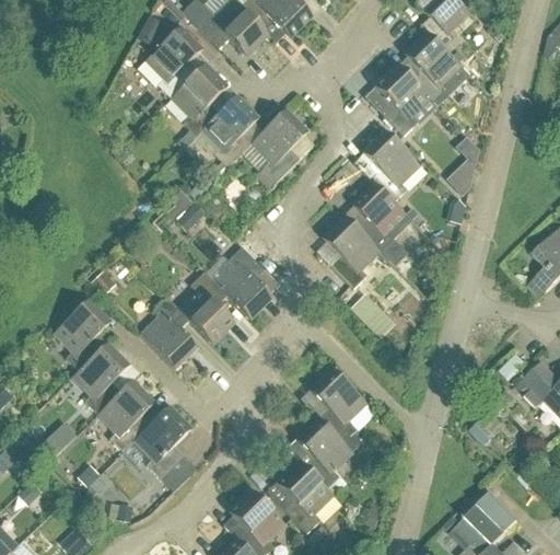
[(194,0),(183,11),(218,47),(219,46),(228,37),(245,56),(268,33),(263,27),(261,29),(238,4),(238,3),(236,0),(232,0),(216,15),(200,0),(194,0)]
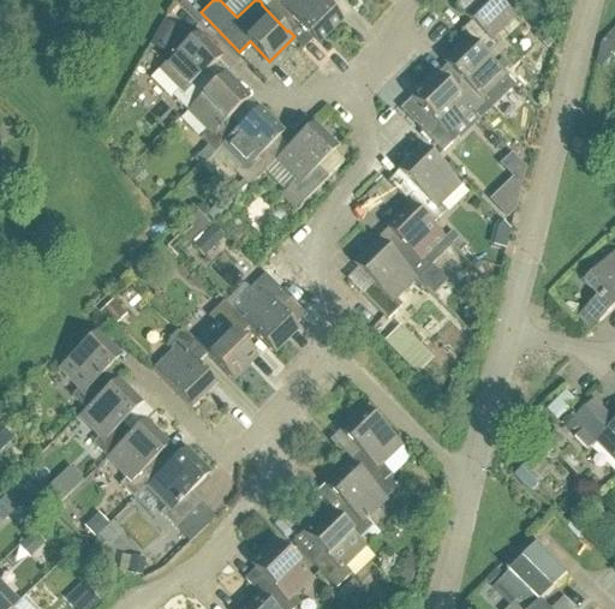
[(287,31),(288,30),(298,22),(312,36),(338,11),(326,0),(266,0),(262,4),(262,5),(287,31)]
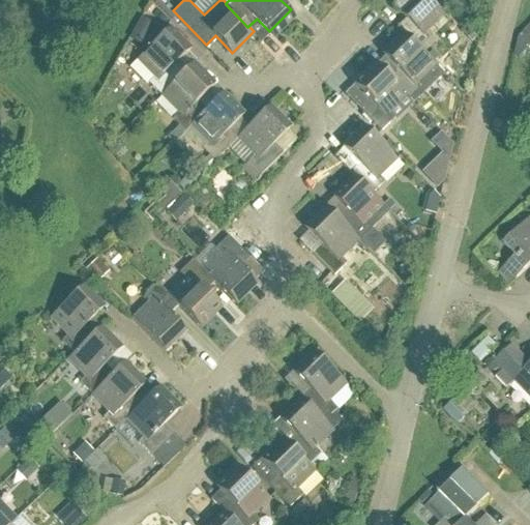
[(418,45),(419,44),(432,32),(427,26),(443,9),(434,0),(395,0),(393,2),(406,16),(396,24),(407,35),(408,33),(418,45)]
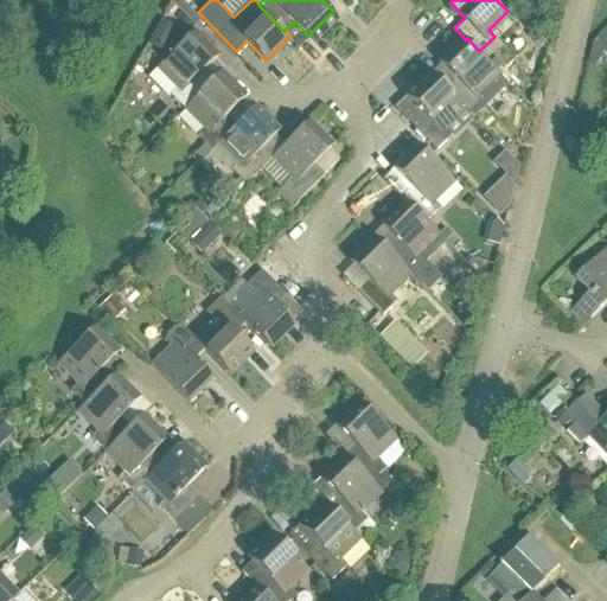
[(160,17),(147,39),(164,49),(177,25),(160,17)]
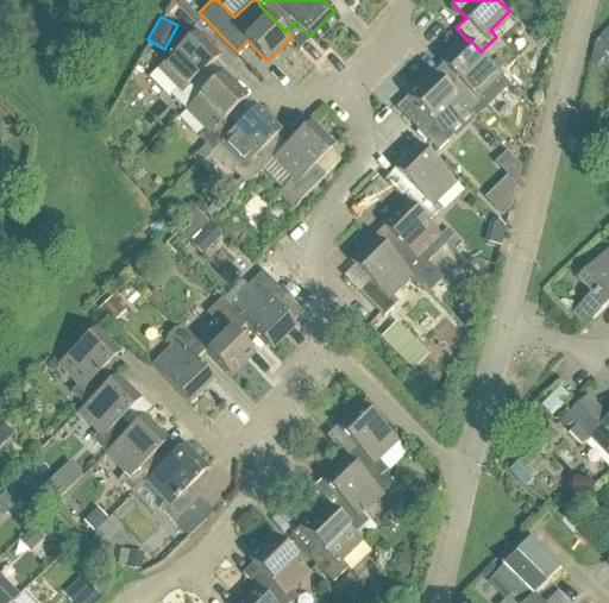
[(608,24),(596,36),(591,60),(595,64),(608,50),(608,24)]
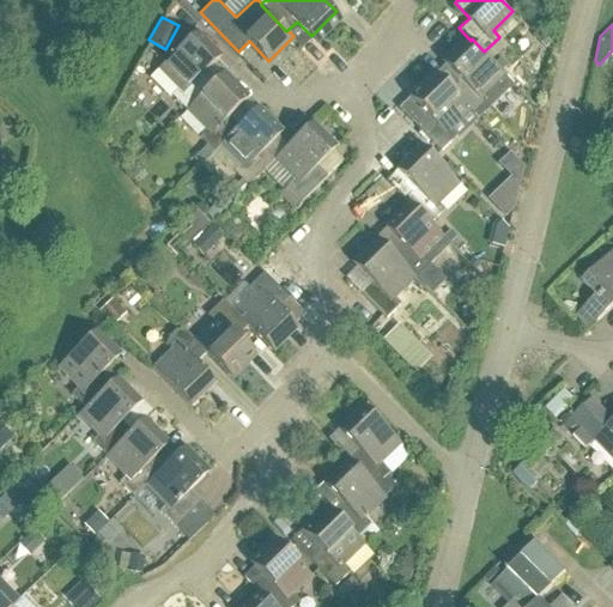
[(187,104),(188,105),(213,82),(212,80),(202,71),(223,52),(198,26),(158,65),(178,85),(173,91),(187,104)]
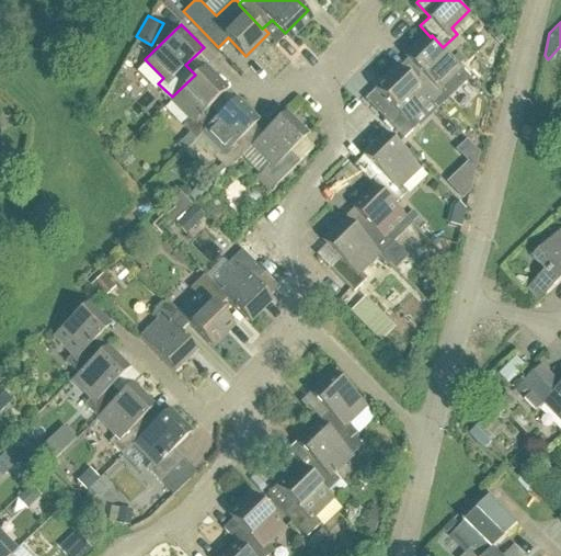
[(500,42),(504,37),(492,24),(488,29),(500,42)]
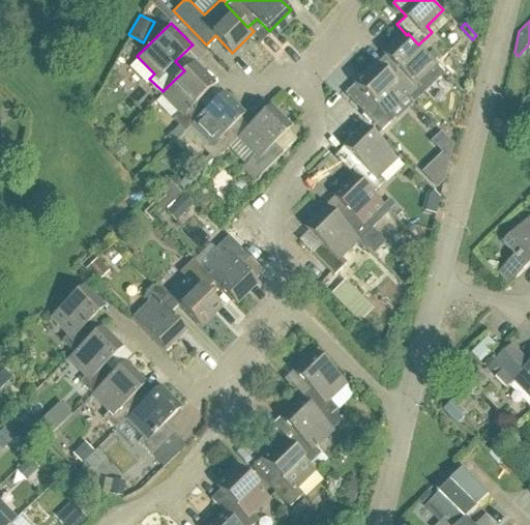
[(399,67),(391,75),(390,76),(407,91),(406,92),(411,98),(442,67),(419,44),(418,45),(408,33),(407,35),(386,55),(399,67)]
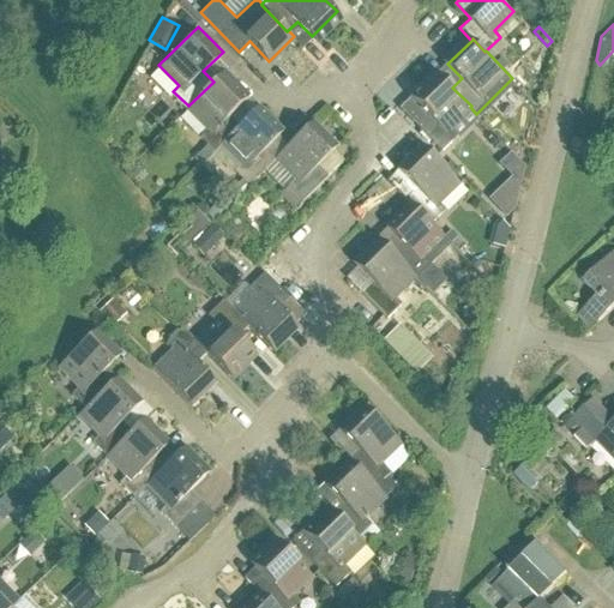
[(240,122),(239,121),(229,112),(245,97),(221,72),(212,80),(214,82),(188,106),(208,126),(200,132),(209,140),(216,148),(222,142),(222,140),(240,122)]
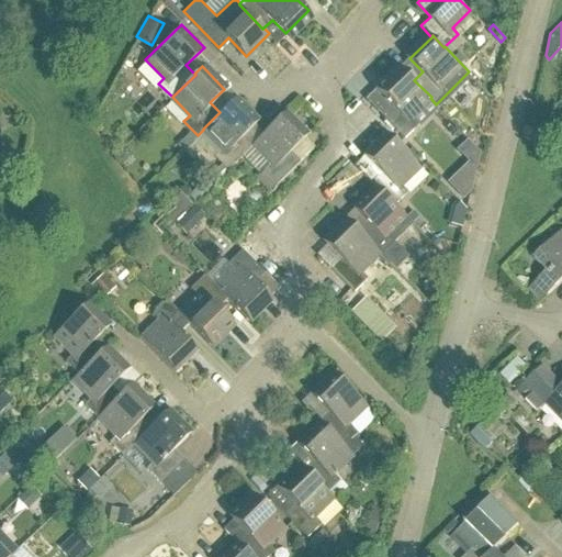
[(401,66),(377,89),(390,103),(381,112),(404,135),(413,126),(417,122),(412,115),(430,98),(431,97),(414,80),(415,79),(401,66)]
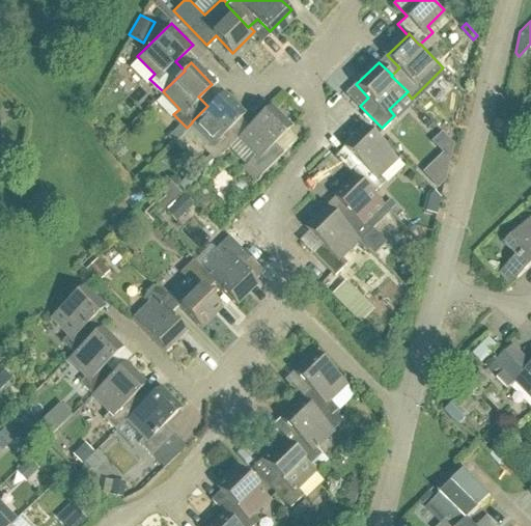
[(239,136),(236,135),(235,135),(228,128),(242,114),(220,92),(206,105),(207,106),(192,121),(192,122),(208,138),(202,144),(216,158),(228,145),(239,136)]
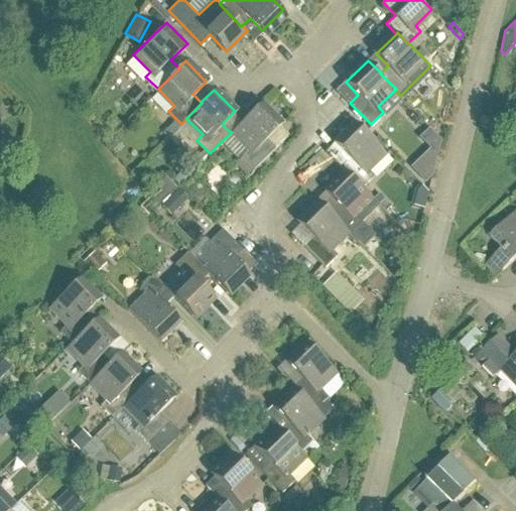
[(232,132),(222,141),(237,156),(241,152),(253,165),(275,145),(267,136),(279,125),(278,124),(258,104),(249,113),(248,113),(230,131),(232,132)]
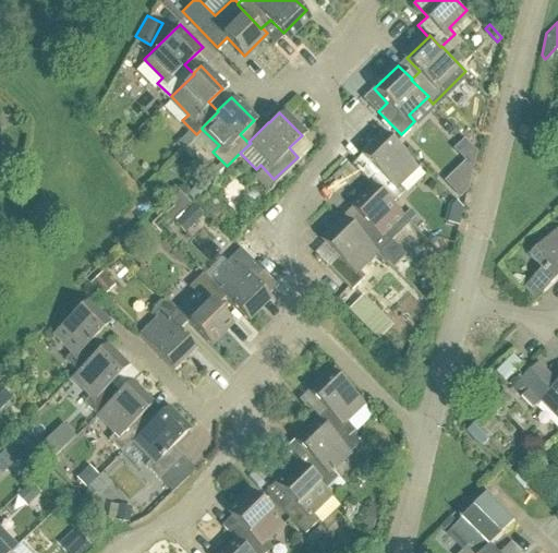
[(190,128),(177,141),(183,147),(196,134),(190,128)]
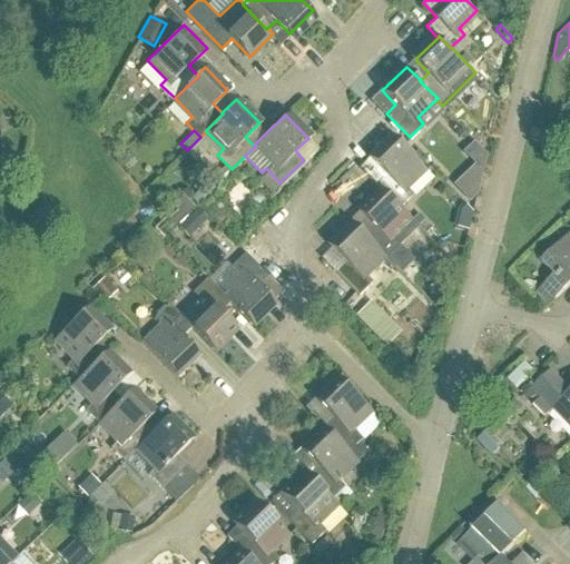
[(381,187),(400,206),(401,204),(413,191),(408,186),(426,167),(392,131),(369,155),(385,172),(375,181),(381,187)]
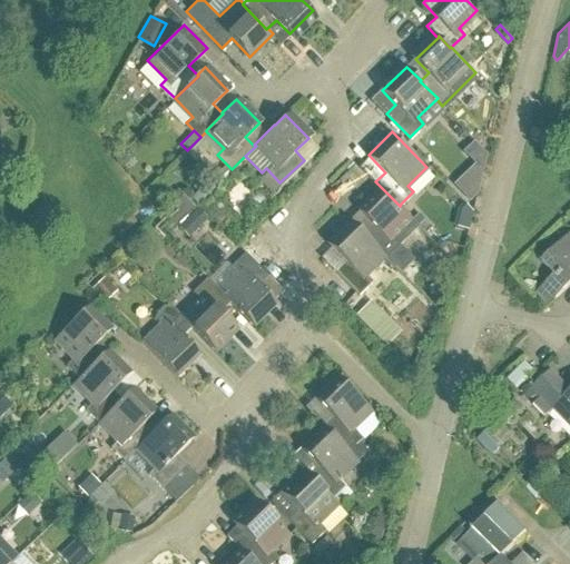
[(0,142),(0,170),(13,157),(10,152),(0,142)]
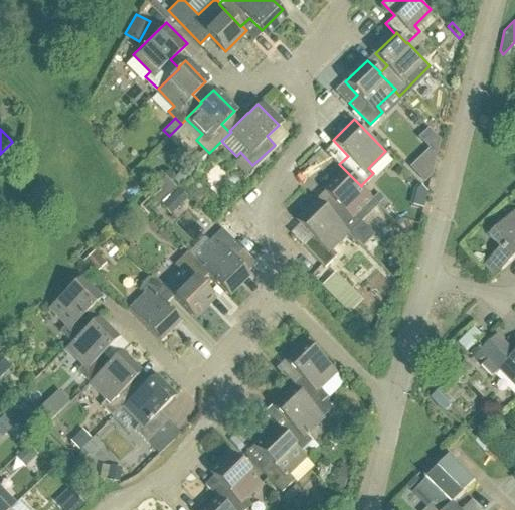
[(423,178),(430,172),(433,161),(421,151),(409,163),(423,178)]
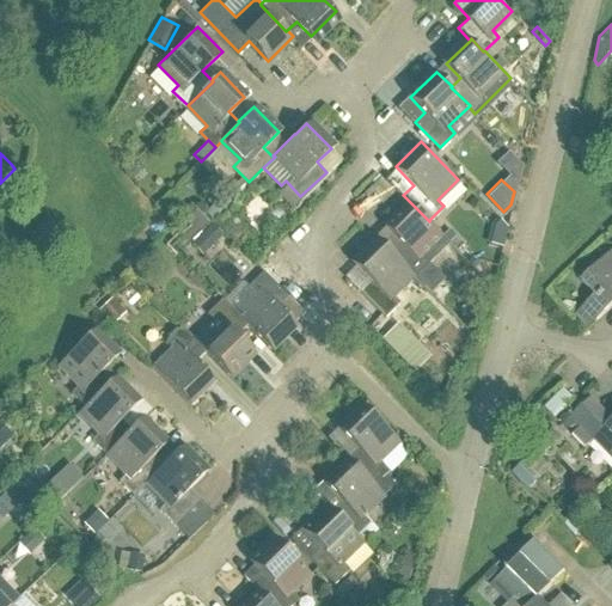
[(193,200),(170,220),(188,238),(209,218),(193,200)]
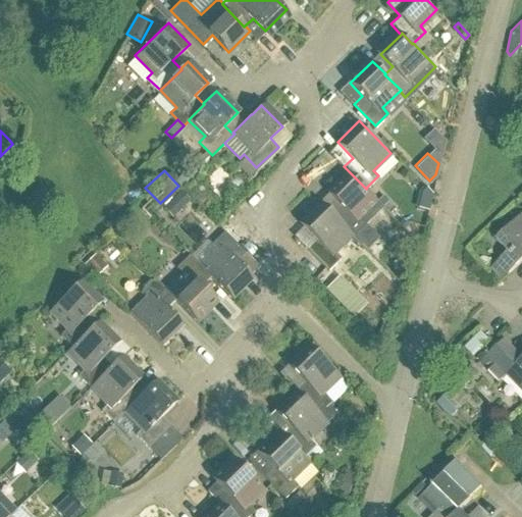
[(341,204),(332,212),(331,212),(353,234),(383,204),(367,187),(366,189),(349,171),(327,191),(341,204)]
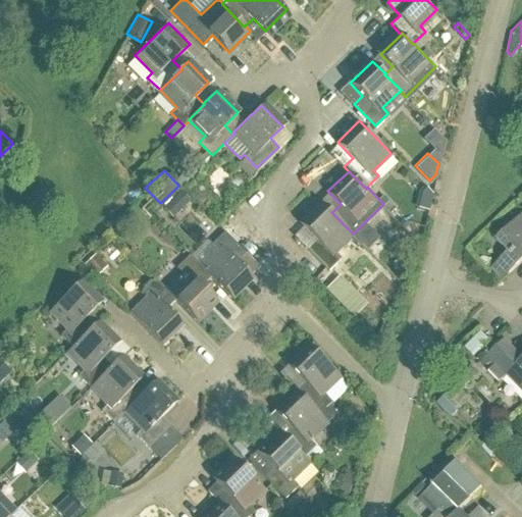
[(181,188),(172,196),(181,206),(191,198),(181,188)]
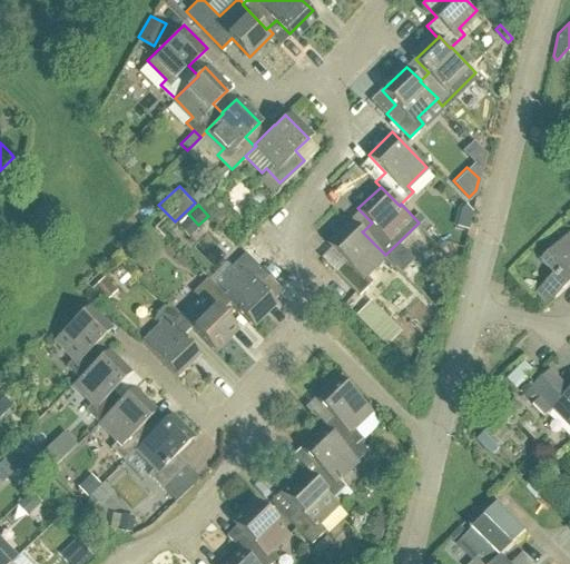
[(418,209),(411,215),(413,217),(418,221),(423,216),(418,209)]
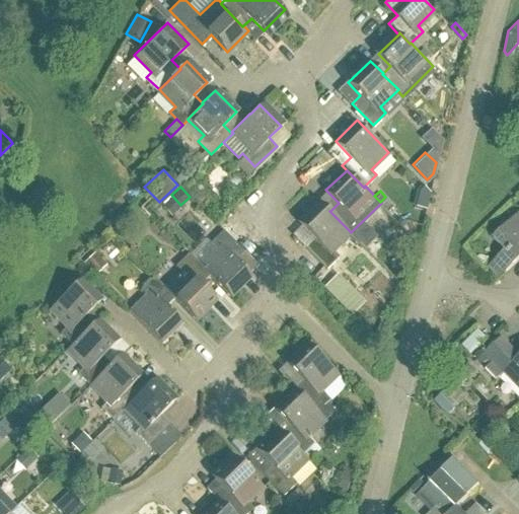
[(329,211),(330,211),(322,203),(301,224),(314,236),(305,244),(326,266),(339,253),(335,249),(351,232),(329,211)]
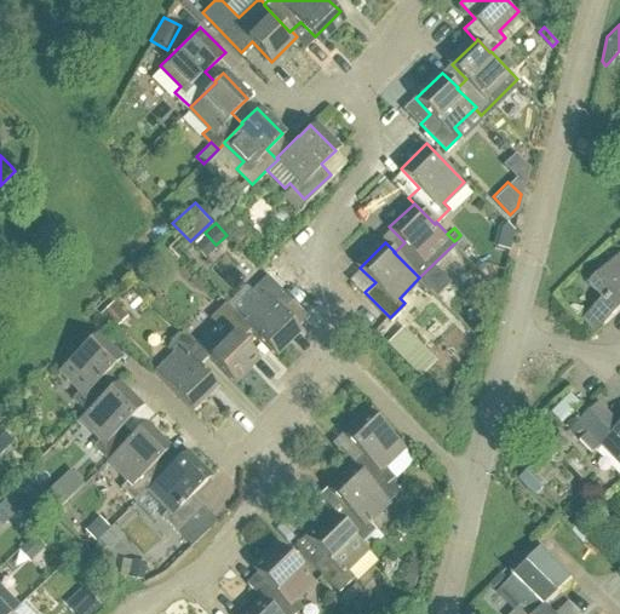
[(619,251),(590,280),(604,294),(584,314),(598,328),(619,305),(619,251)]
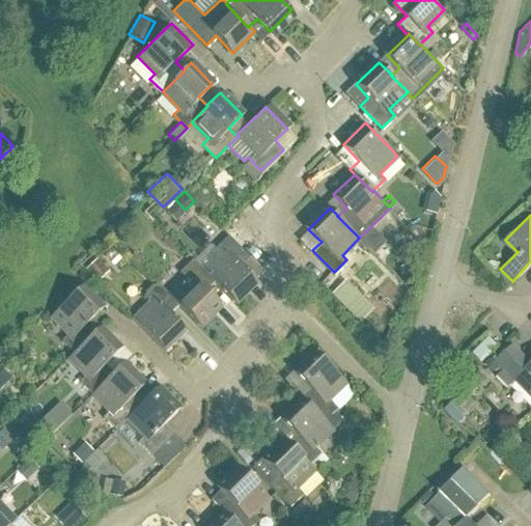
[(214,278),(214,279),(231,298),(253,276),(241,264),(250,255),(228,232),(215,246),(220,251),(203,267),(203,268),(214,278)]
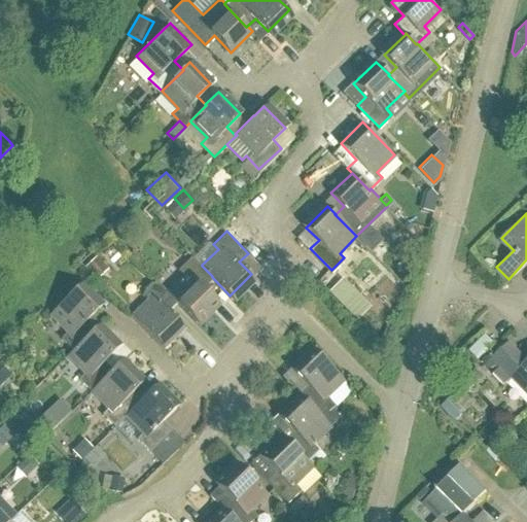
[(202,266),(202,265),(191,254),(178,267),(184,273),(168,288),(167,289),(177,300),(177,301),(195,319),(216,298),(204,285),(212,277),(212,276),(202,266)]
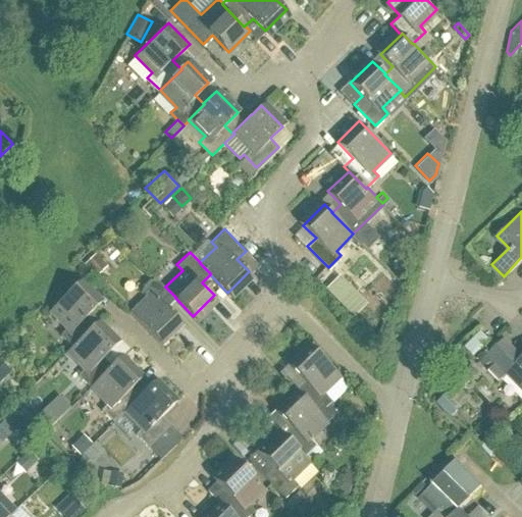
[(98,275),(108,265),(96,253),(86,263),(98,275)]
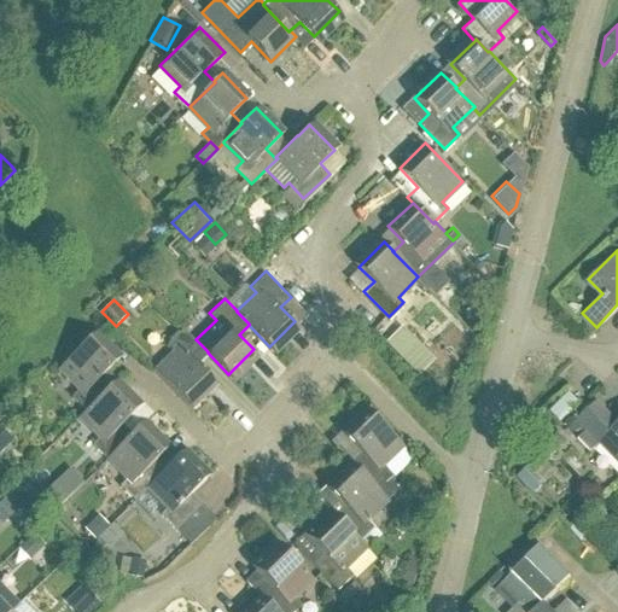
[(472,306),(464,308),(467,318),(476,315),(472,306)]
